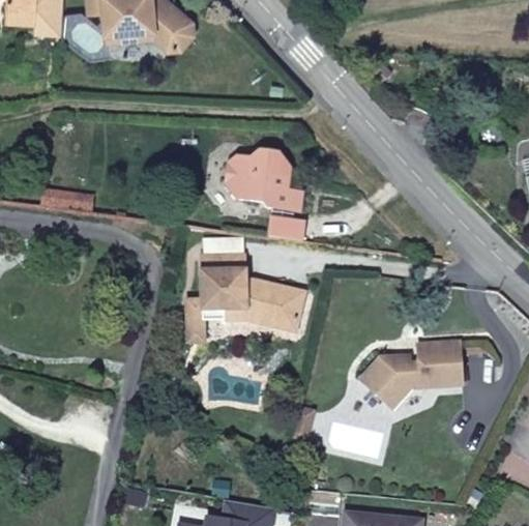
[(61,21),(62,0),(6,0),(5,22),(34,24),(35,19),(61,21)]
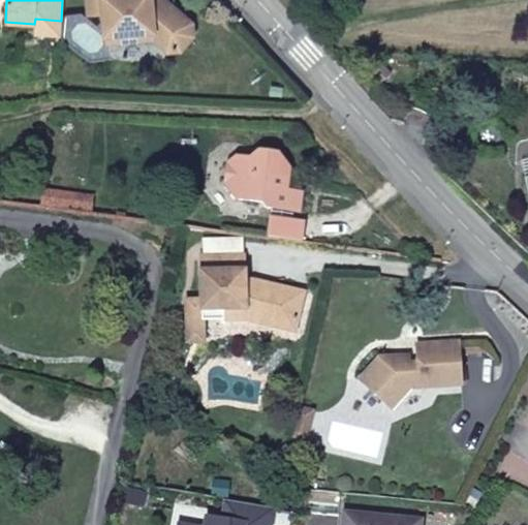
[(151,30),(152,41),(164,52),(179,51),(191,37),(190,24),(165,0),(87,0),(88,11),(103,10),(104,31),(151,30)]
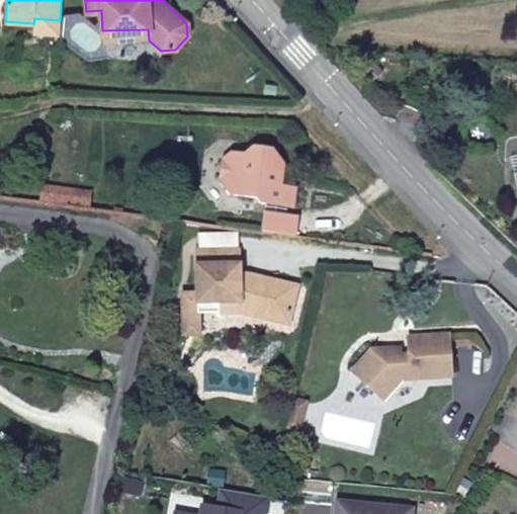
[(59,34),(60,20),(34,18),(33,23),(33,32),(59,34)]
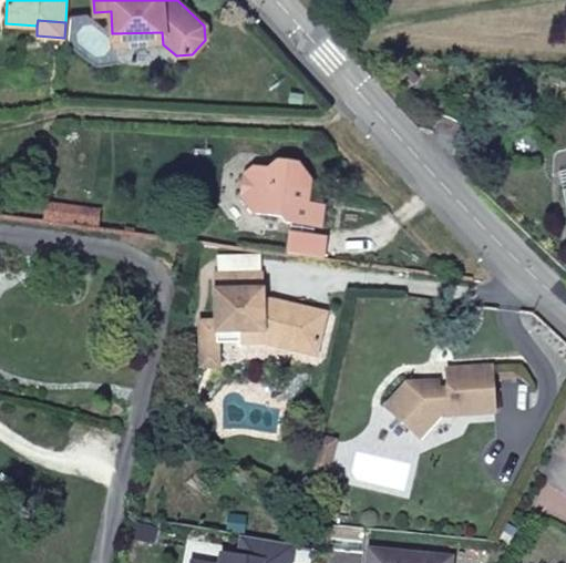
[(112,47),(163,44),(162,32),(112,33),(112,47)]
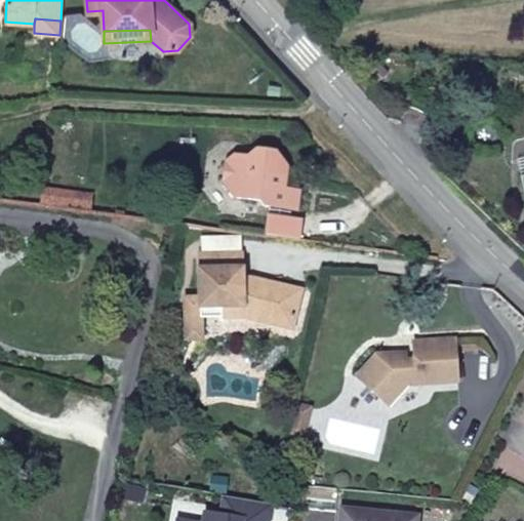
[(225,160),(224,179),(235,195),(260,197),(266,204),(270,204),(292,207),(297,208),(300,188),(278,185),(280,171),(288,165),(277,148),(256,146),(248,154),(235,152),(225,160)]
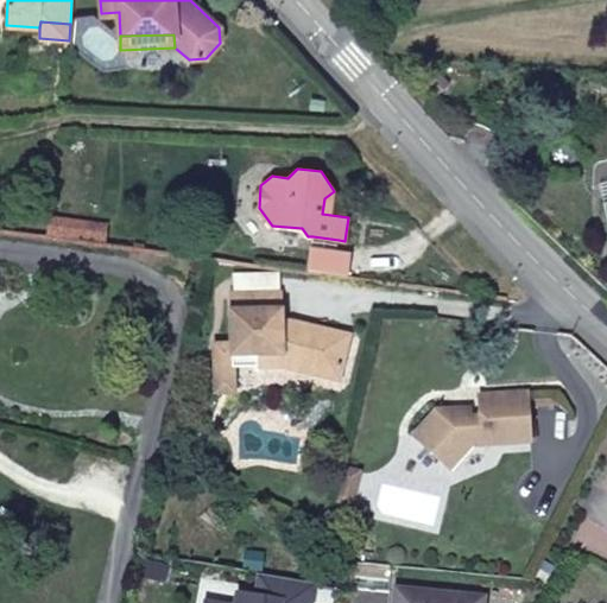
[(339,240),(313,236),(311,248),(337,252),(339,240)]
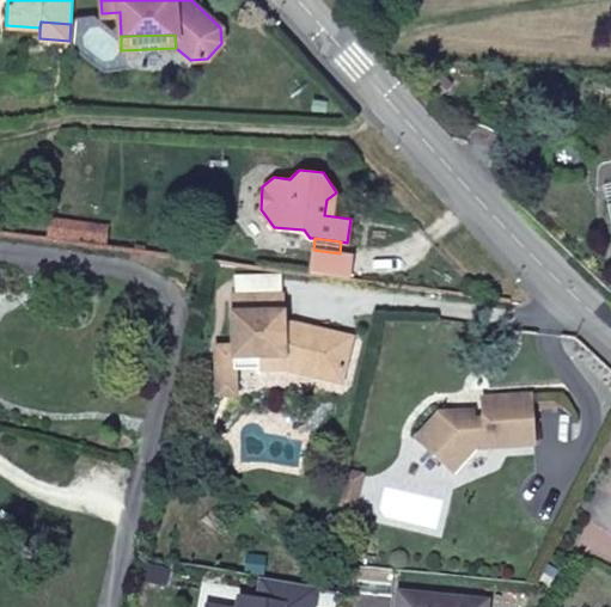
[(313,250),(311,270),(349,275),(350,255),(340,253),(313,250)]
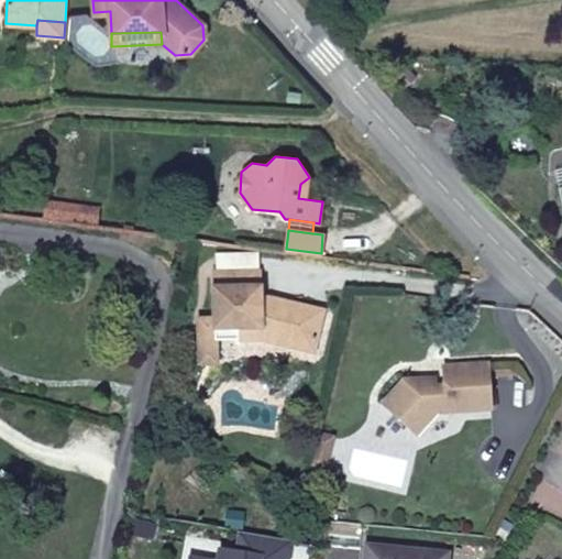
[(237,337),(238,347),(261,348),(313,359),(322,316),(276,306),(274,315),(265,311),(266,302),(259,303),(259,275),(211,275),(211,322),(196,322),(196,328),(237,337)]
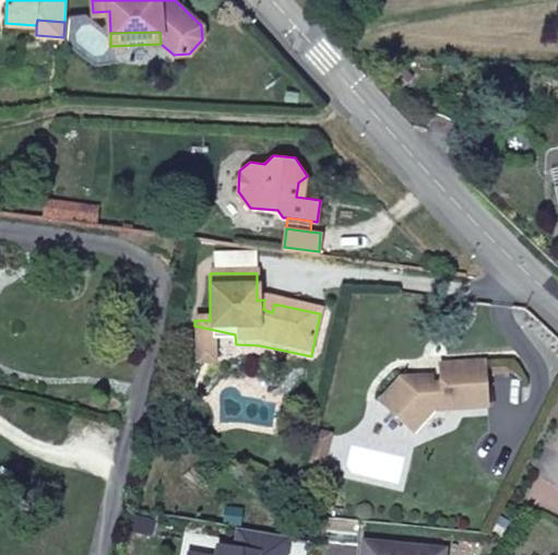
[(275,299),(264,299),(263,309),(272,313),(274,304),(275,299)]
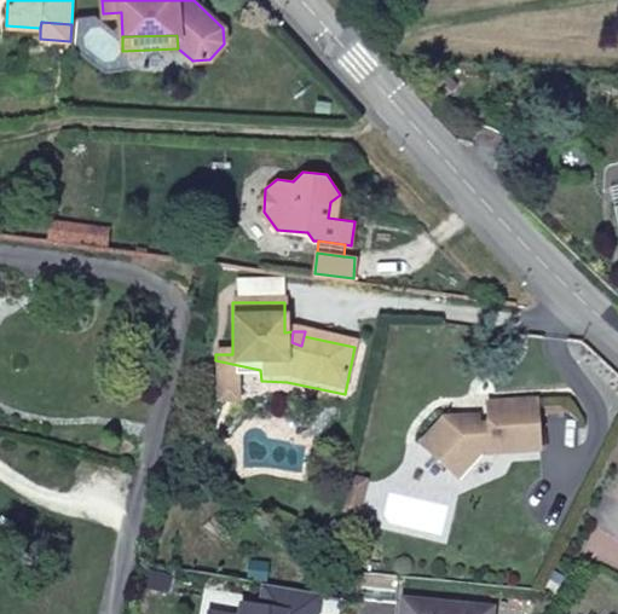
[(237,380),(261,381),(260,370),(215,360),(217,406),(237,406),(237,380)]
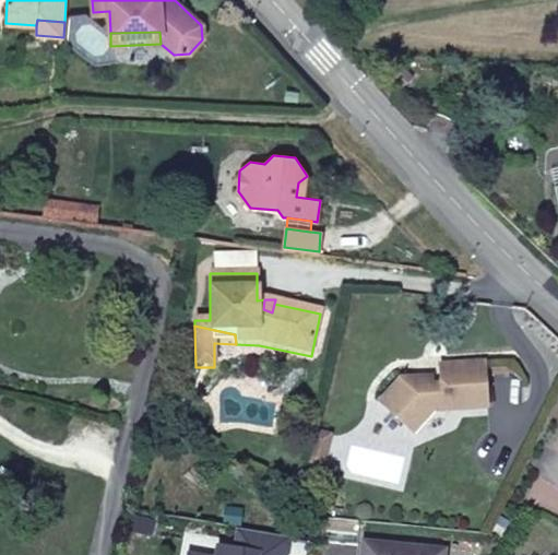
[(441,410),(496,408),(494,357),(449,359),(450,380),(437,381),(429,372),(411,373),(387,397),(419,430),(441,410)]
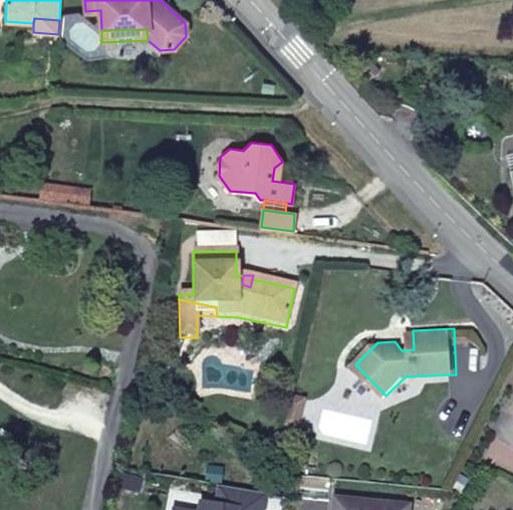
[(290,401),(284,425),(299,428),(305,404),(290,401)]
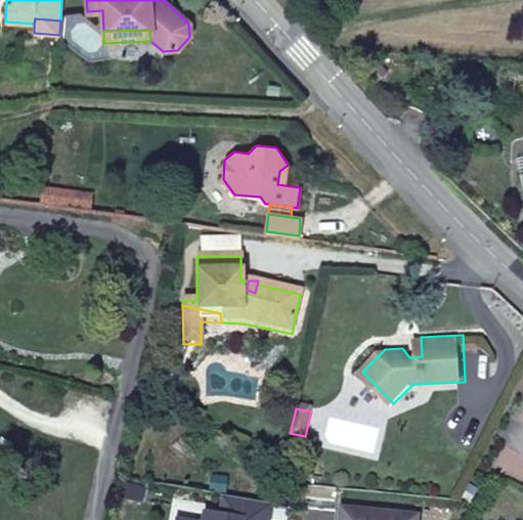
[(269,519),(273,502),(224,493),(221,514),(205,512),(204,519),(185,519),(178,519),(177,519),(269,519)]
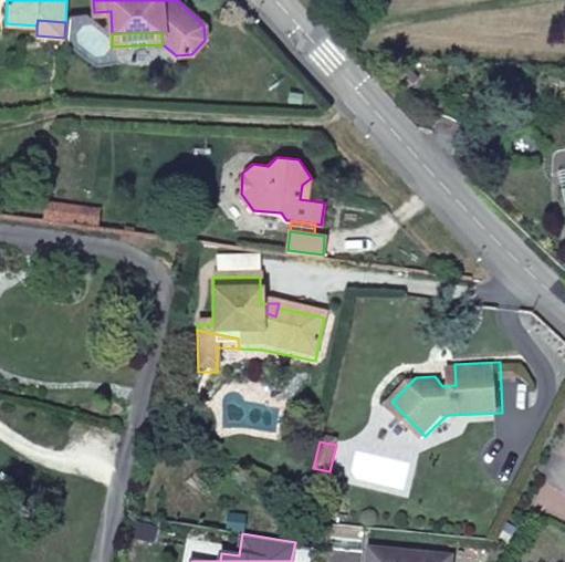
[(451,561),(452,555),(373,548),(370,561),(451,561)]
